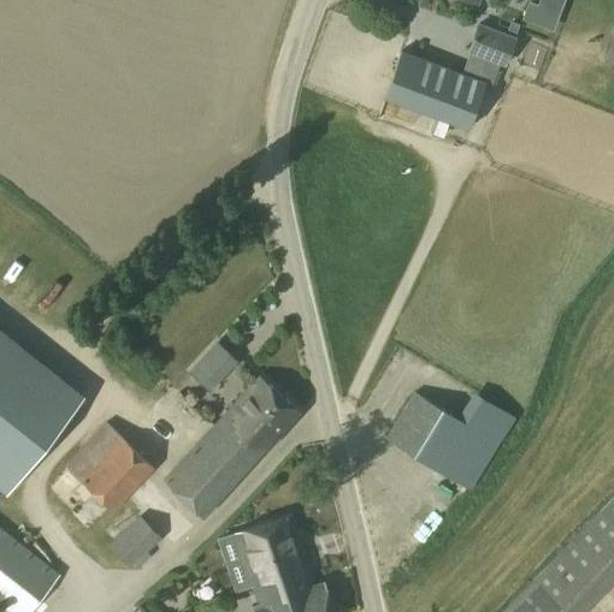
[(521,21),(554,33),(565,0),(538,0),(537,4),(529,1),(521,21)]
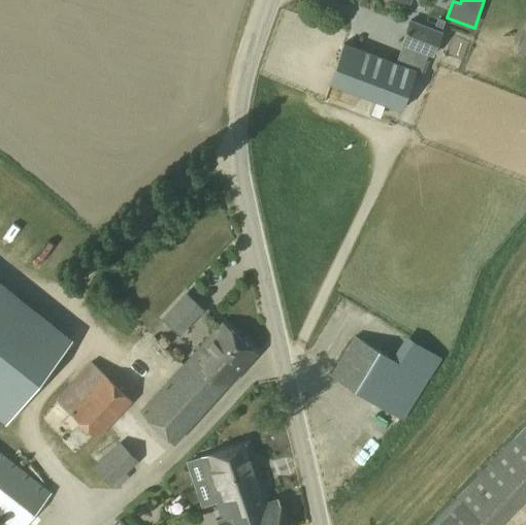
[(445,35),(414,23),(404,45),(435,58),(445,35)]
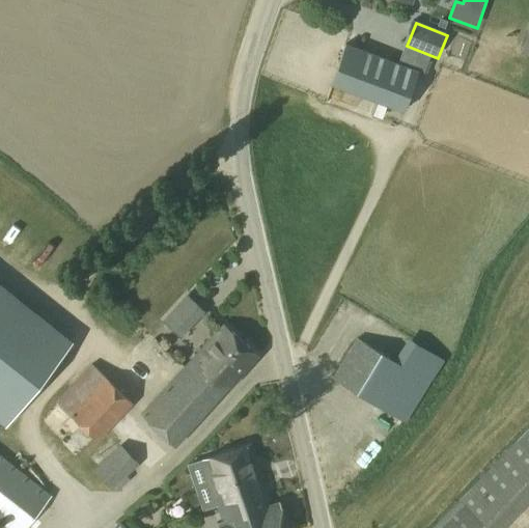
[(420,75),(347,46),(333,85),(406,113),(420,75)]
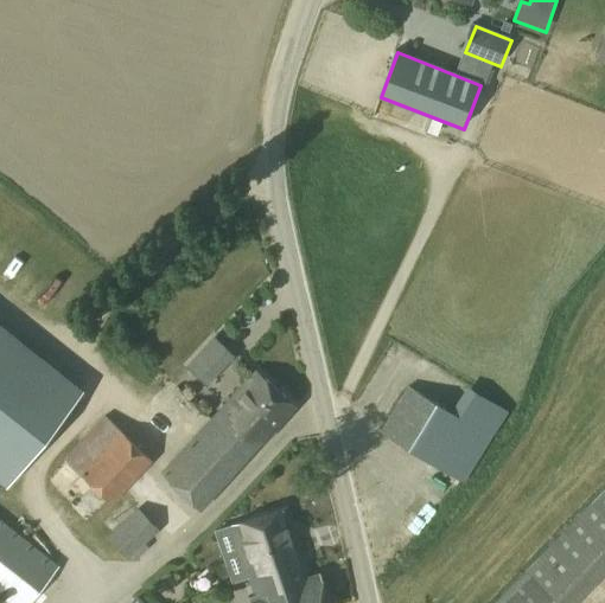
[(0,480),(10,488),(84,393),(0,326),(0,480)]
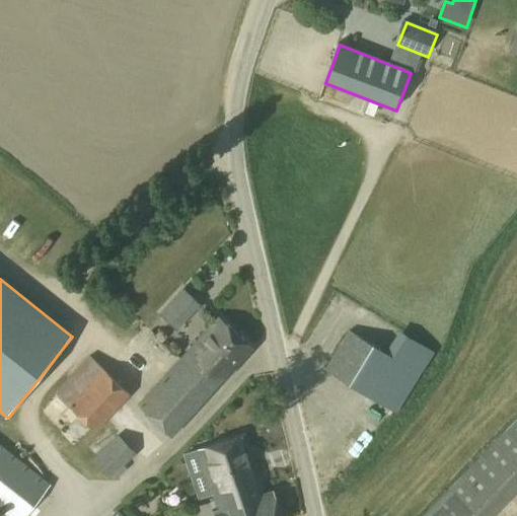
[(163,315),(180,332),(203,307),(186,291),(163,315)]
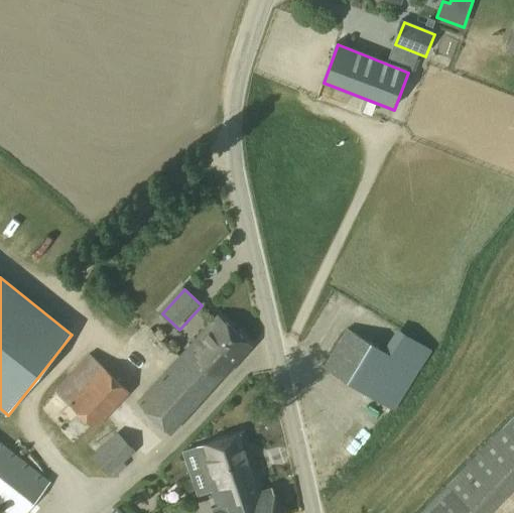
[(253,348),(221,318),(142,404),(174,434),(253,348)]
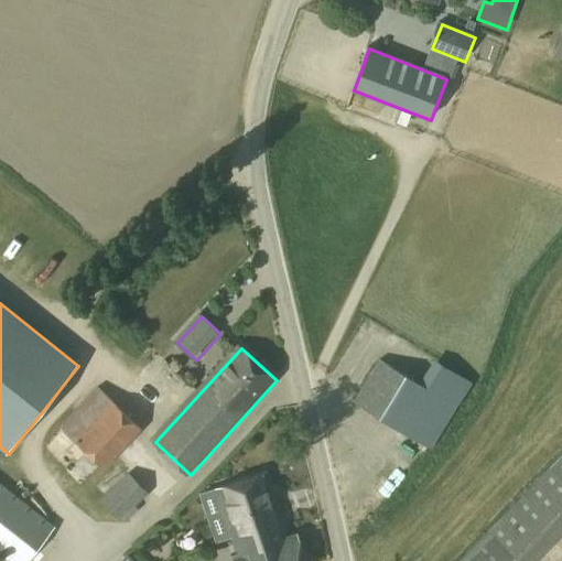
[(460,409),(382,363),(357,405),(434,452),(460,409)]
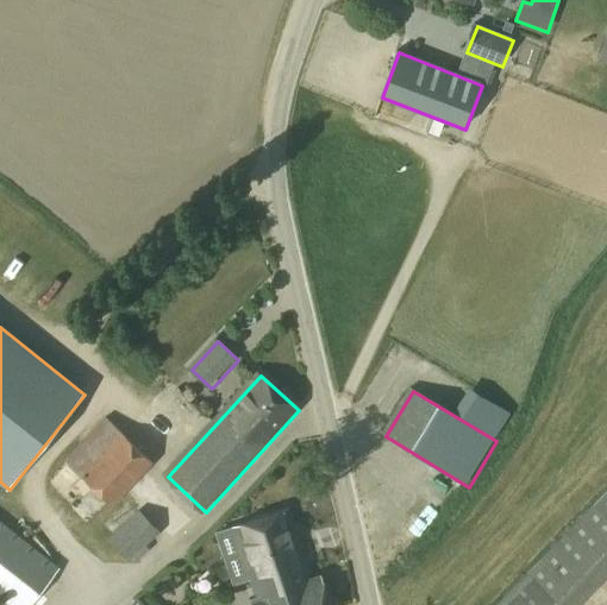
[(62,460),(108,508),(152,465),(107,417),(62,460)]
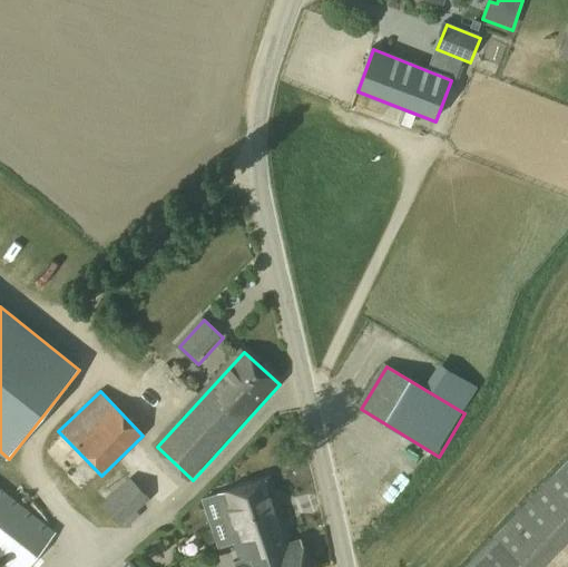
[(153,501),(131,479),(103,508),(123,529),(127,525),(130,528),(143,517),(139,514),(153,501)]
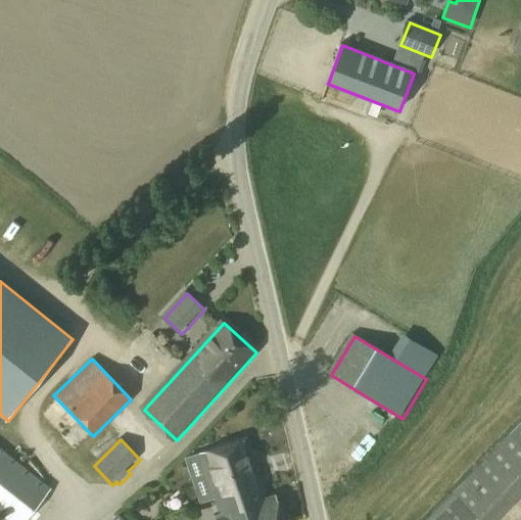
[(203,456),(217,499),(234,492),(238,506),(269,497),(250,440),(203,456)]
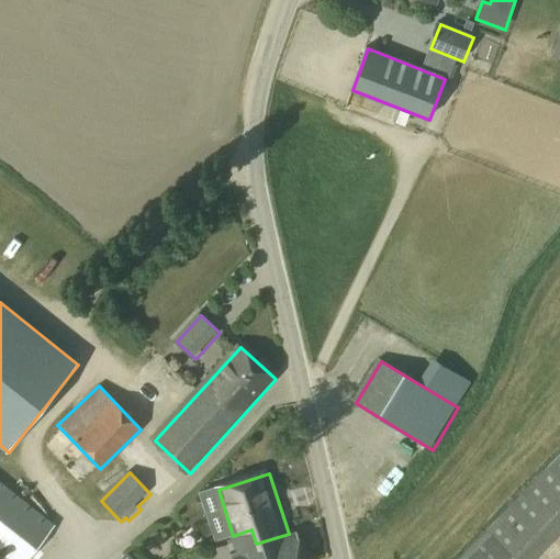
[(30,558),(56,526),(0,481),(0,551),(9,558),(30,558)]
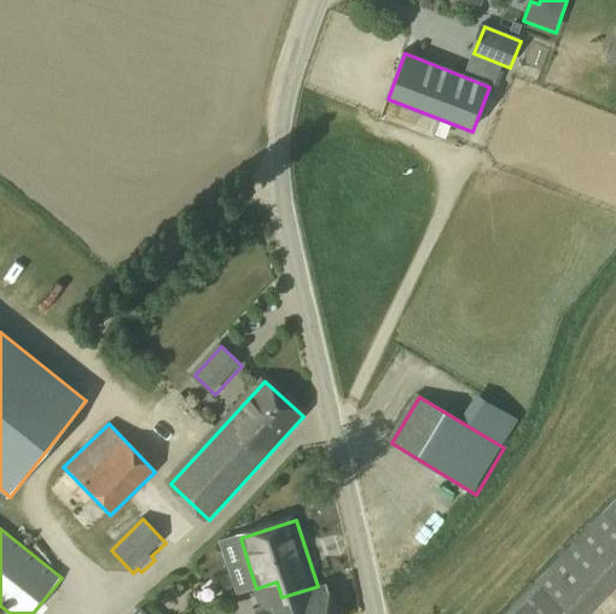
[(590,613),(608,596),(565,556),(538,585),(568,613),(590,613)]
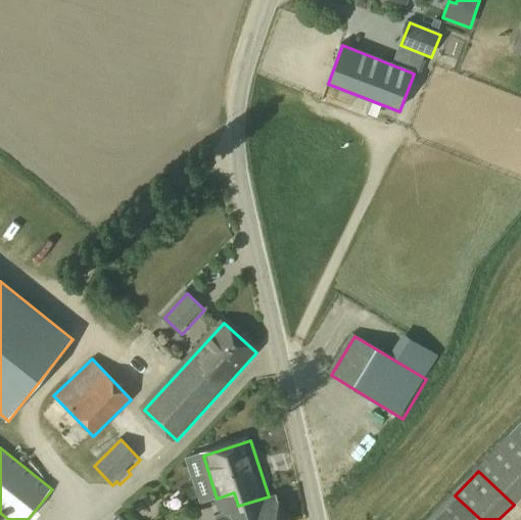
[(234,492),(217,499),(223,517),(219,518),(219,519),(284,519),(278,499),(271,501),(269,497),(238,506),(234,492)]
